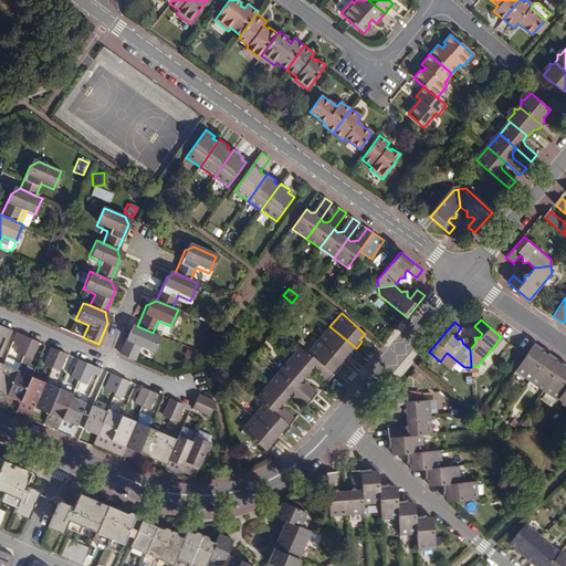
[(10,329),(0,325),(0,335),(7,338),(10,329)]
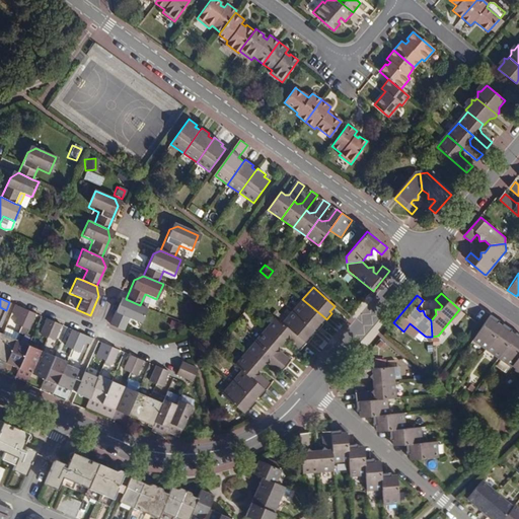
[(140,305),(126,299),(118,303),(108,323),(123,329),(128,318),(139,323),(146,308),(140,305)]
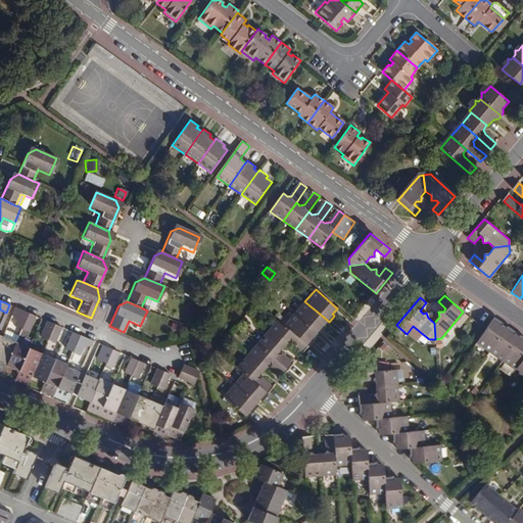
[(304,301),(295,313),(317,332),(319,333),(324,328),(322,327),(327,320),(304,301)]
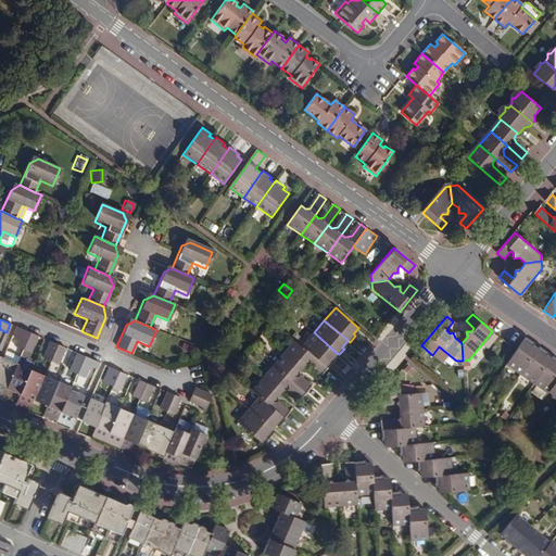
[(15,345),(22,348),(29,332),(15,326),(11,335),(19,338),(15,345)]
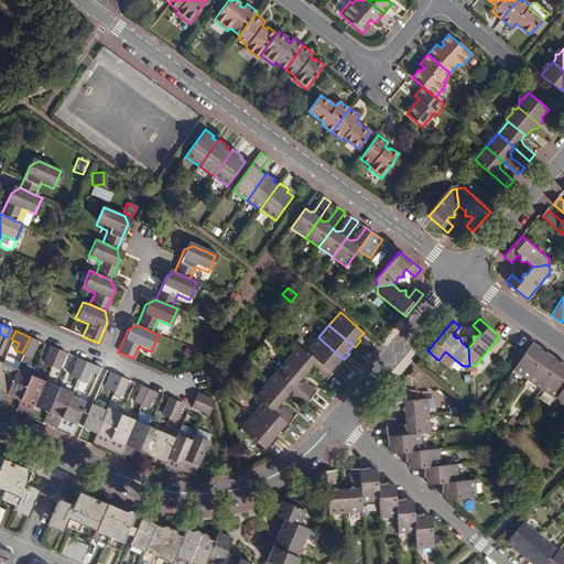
[(30,337),(22,353),(30,357),(38,340),(30,337)]
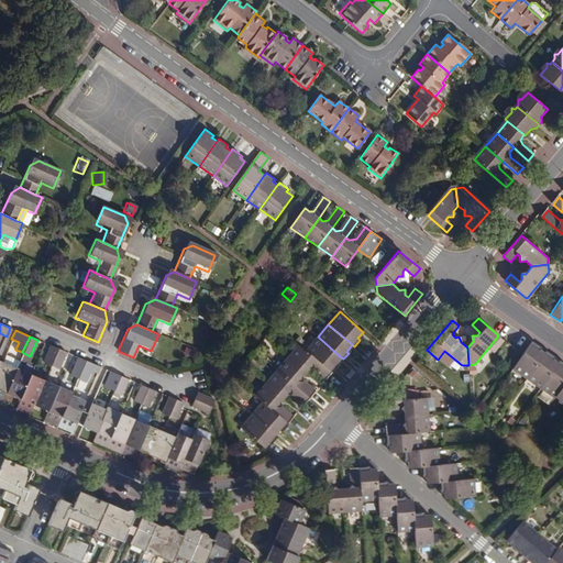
[(307,350),(332,372),(338,366),(335,364),(341,357),(318,337),(307,350)]
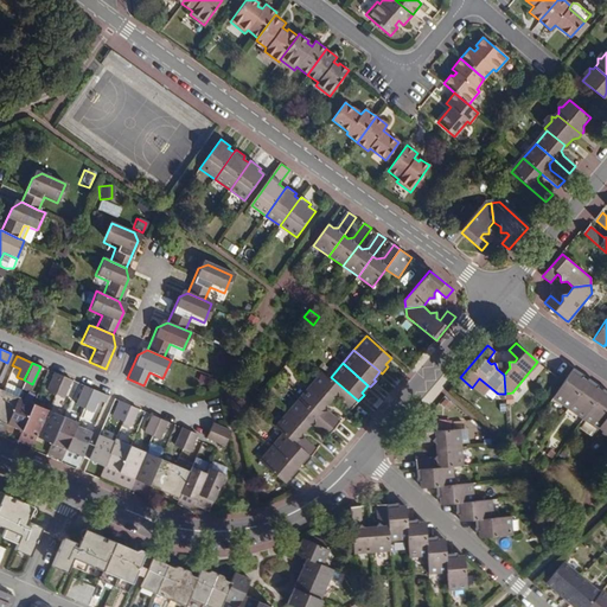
[(553,397),(568,408),(587,382),(582,377),(583,375),(574,368),(553,397)]
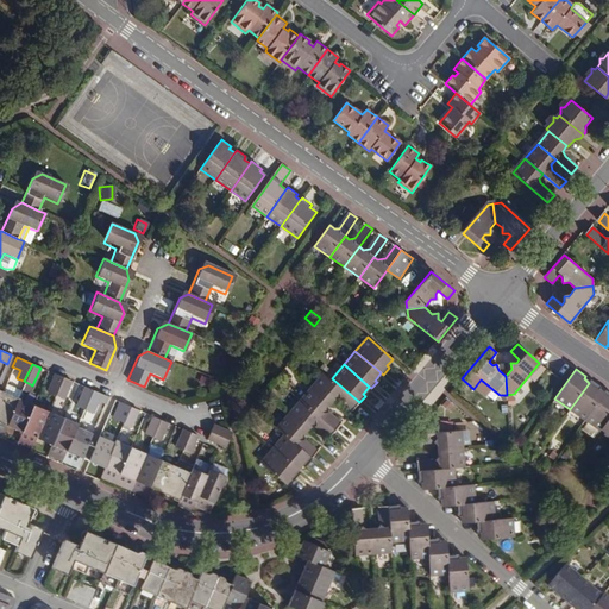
[(352,410),(359,402),(332,378),(324,372),(312,387),(331,402),(333,400),(340,400),(352,410)]
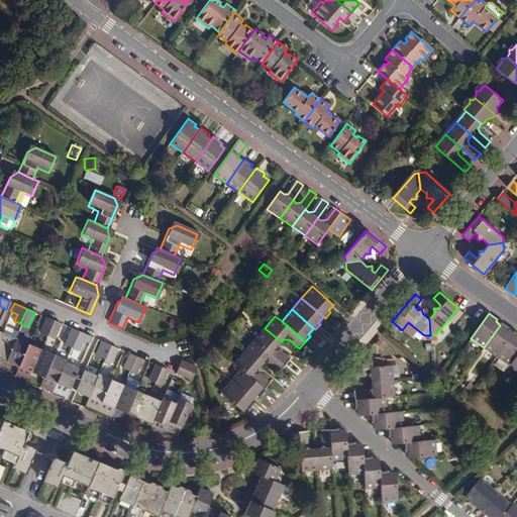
[(39,331),(46,334),(53,320),(46,317),(39,331)]
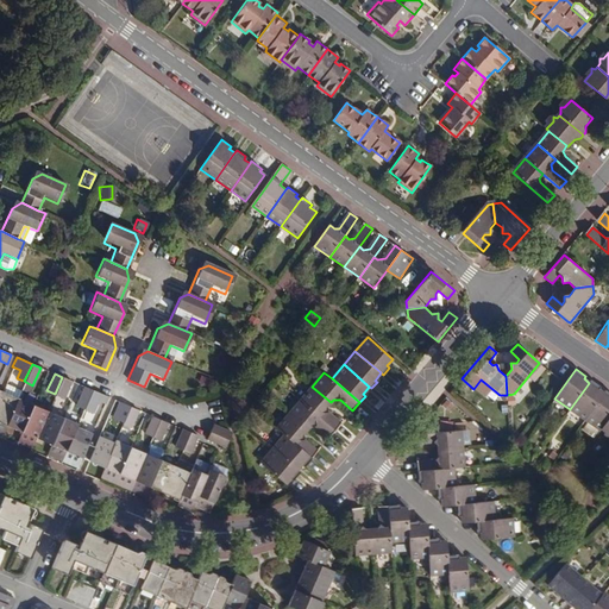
[(69,380),(62,377),(55,394),(62,397),(69,380)]
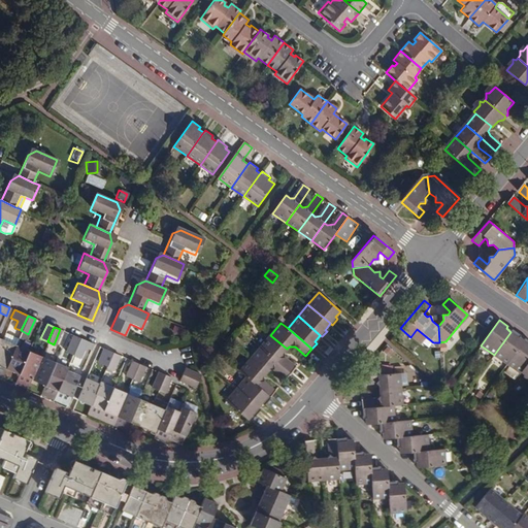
[(507,364),(524,340),(519,337),(521,335),(513,329),(510,332),(494,355),(507,364)]
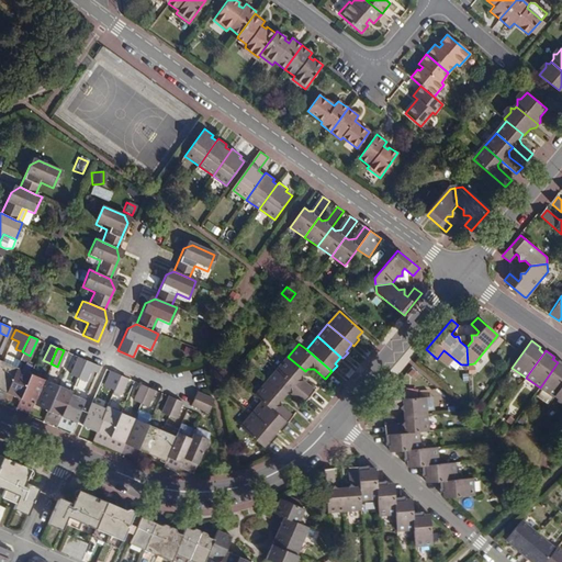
[(6,352),(2,360),(17,366),(20,358),(6,352)]
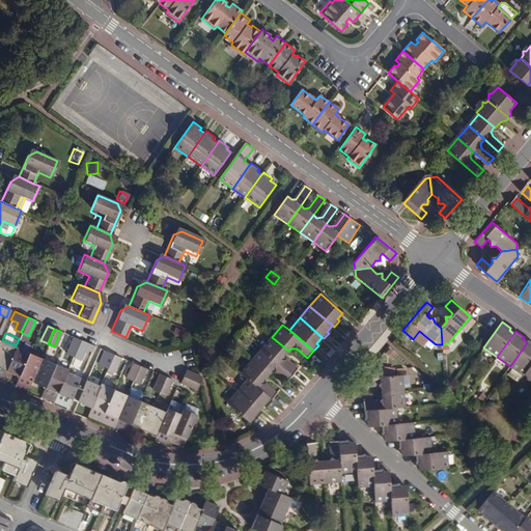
[(66,352),(74,355),(80,339),(73,337),(66,352)]
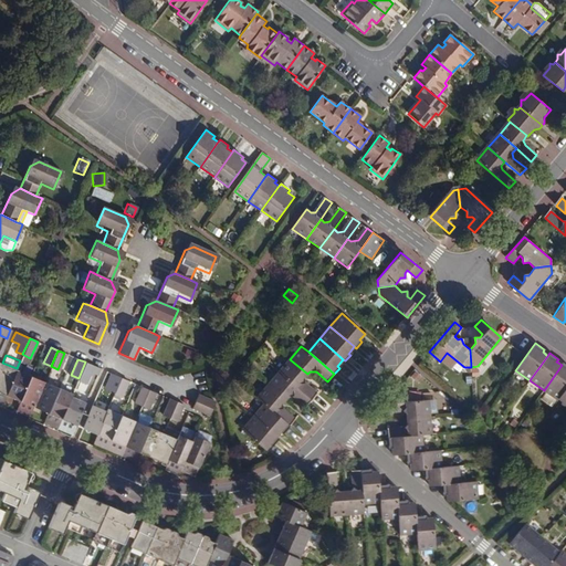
[(304,378),(307,374),(290,359),(279,371),(312,399),(316,394),(305,384),(304,378)]
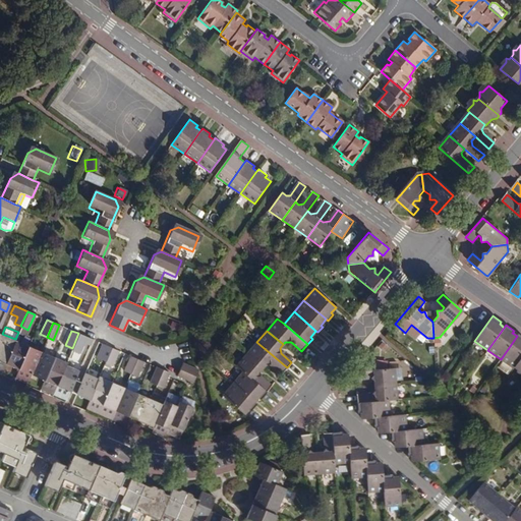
[(85,336),(78,333),(72,348),(78,351),(85,336)]
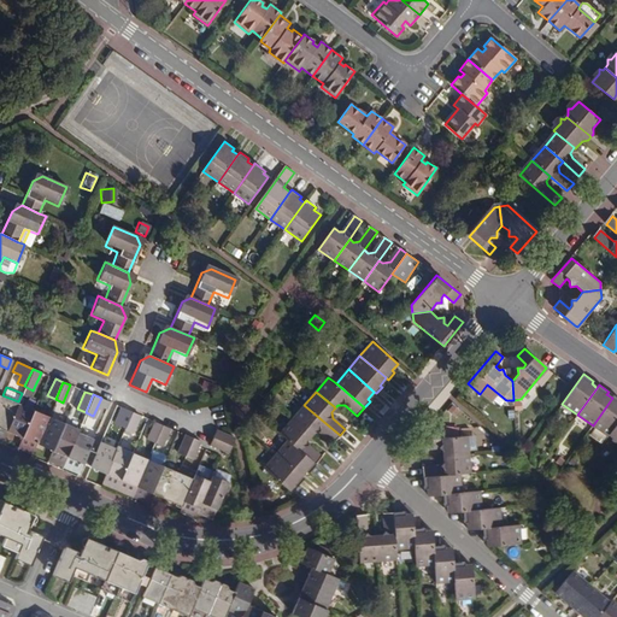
[(6,429),(18,401),(3,395),(0,400),(0,436),(3,438),(6,429)]
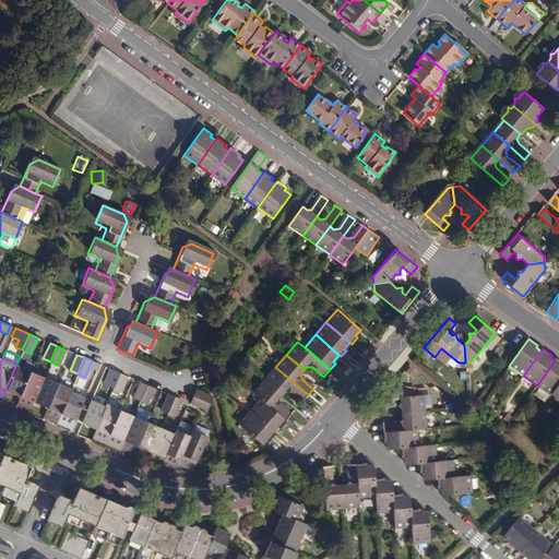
[(558,359),(557,358),(555,360),(537,385),(550,395),(552,393),(558,382),(558,359)]
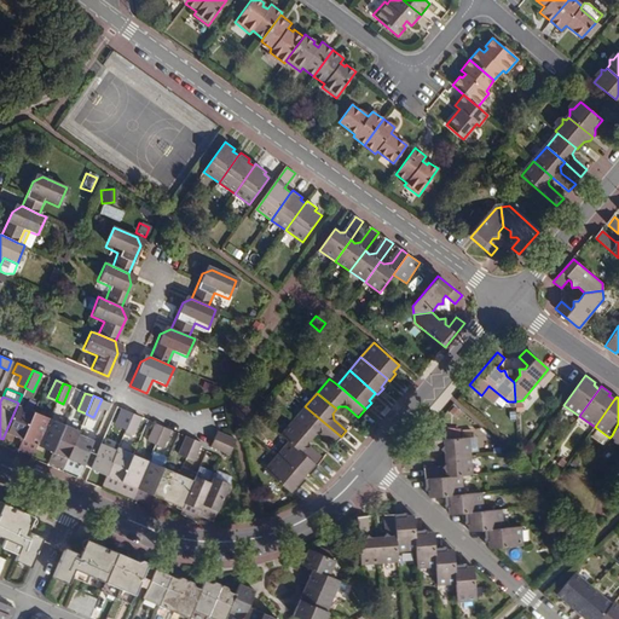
[(18,403),(6,431),(22,438),(34,410),(18,403)]
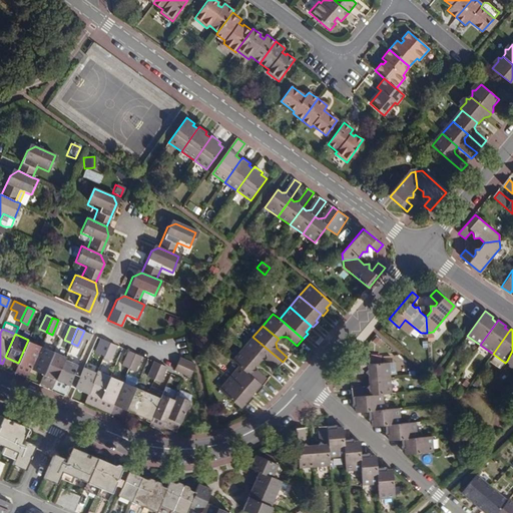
[(373,349),(381,342),(375,336),(368,343),(373,349)]
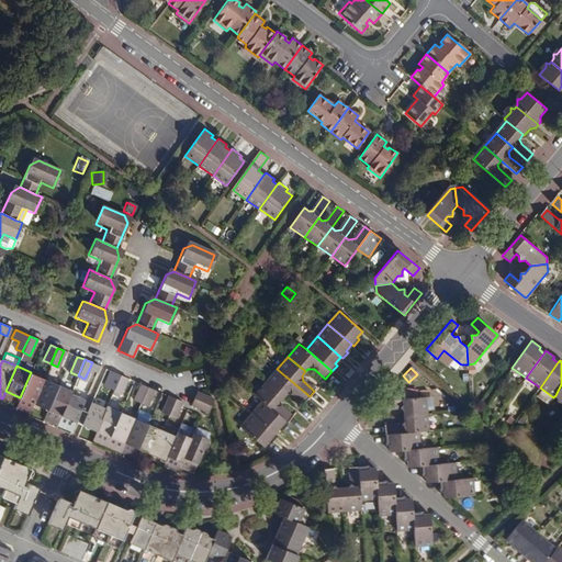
[(310,396),(277,369),(266,381),(284,396),(287,393),(292,394),(303,404),(310,396)]
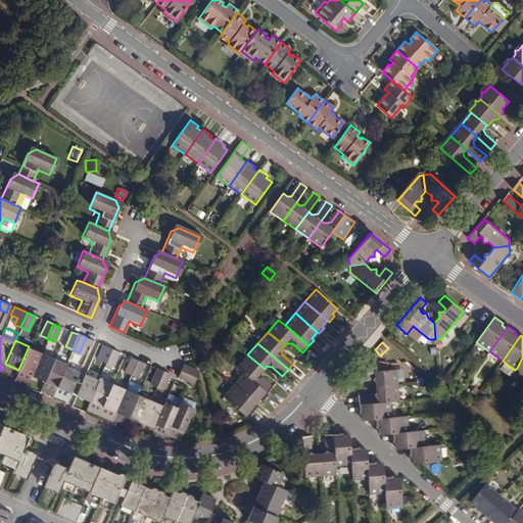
[(18,370),(15,377),(28,382),(41,351),(29,346),(18,370)]
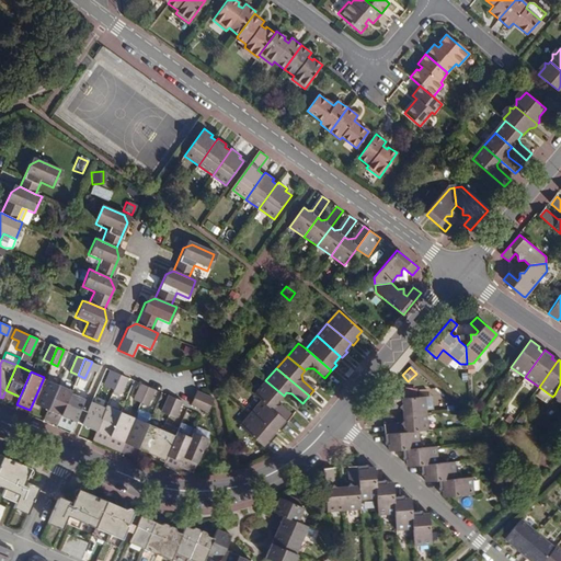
[(105,388),(113,391),(119,374),(113,371),(105,388)]
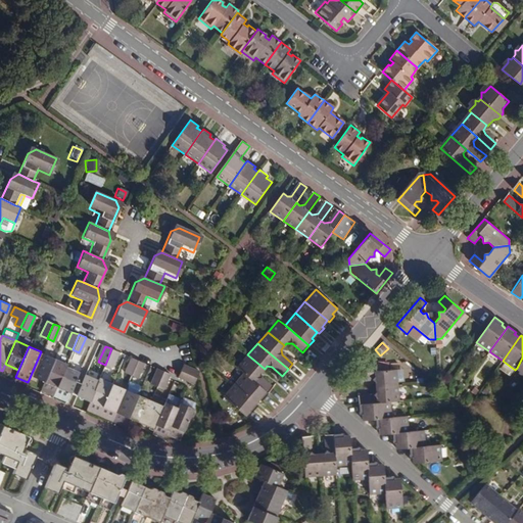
[(117,351),(111,348),(105,365),(111,367),(117,351)]
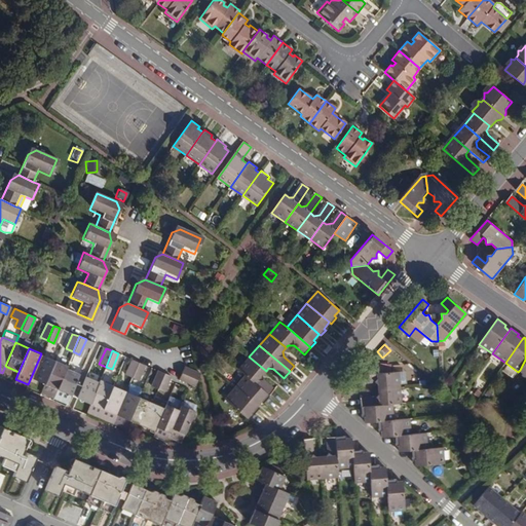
[(54,359),(41,353),(31,377),(44,383),(54,359)]
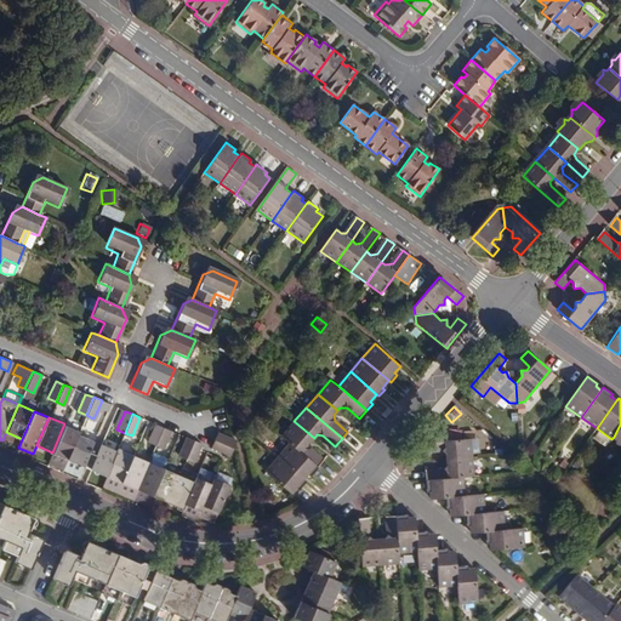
[(314,438),(294,421),(281,436),(289,443),(318,467),(323,461),(312,450),(311,443),(314,438)]
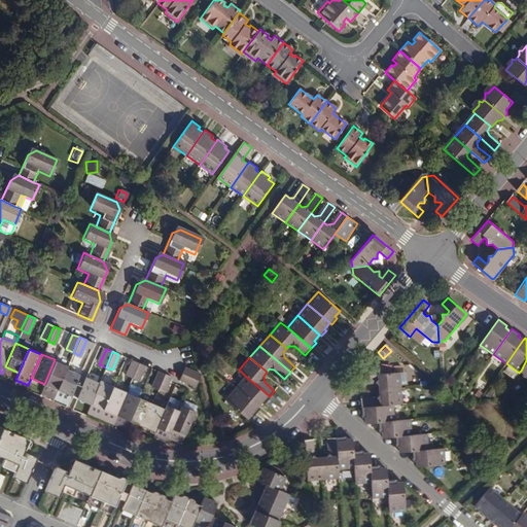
[(67,365),(55,359),(44,384),(57,389),(67,365)]
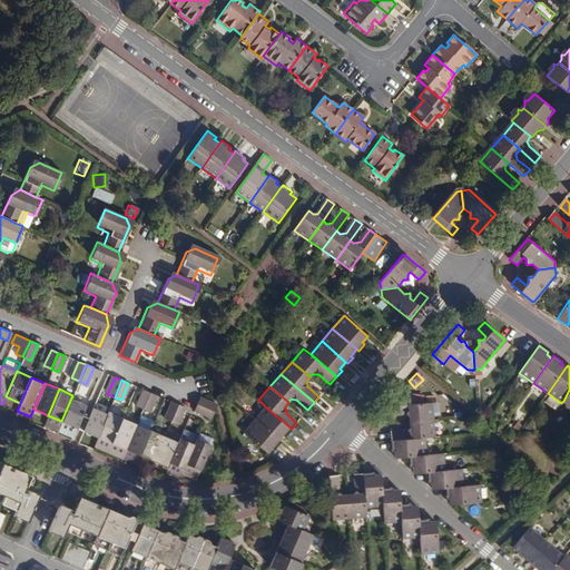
[(141,410),(149,392),(143,390),(135,406),(141,410)]
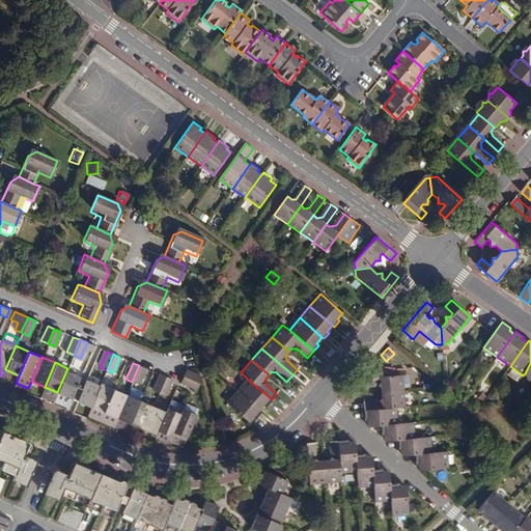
[(139,365),(132,382),(139,384),(145,368),(139,365)]
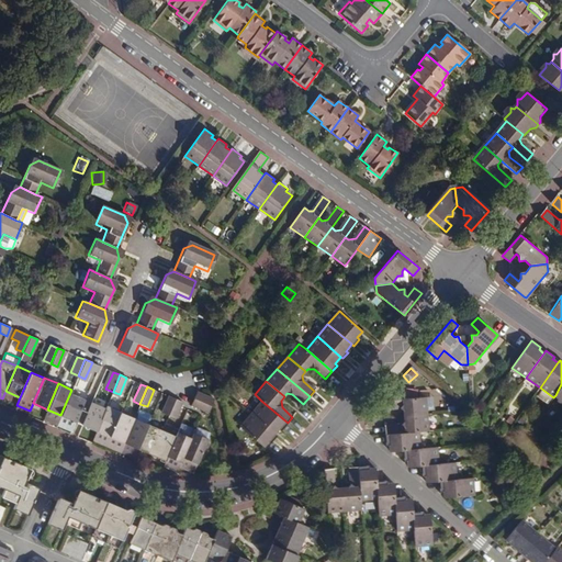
[(71,429),(80,409),(86,395),(71,390),(57,423),(71,429)]
